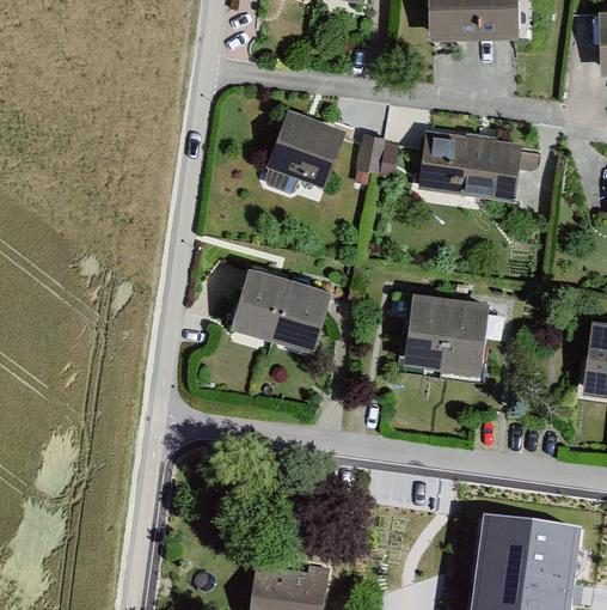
[(421,0),(422,34),(513,32),(512,0),(421,0)]
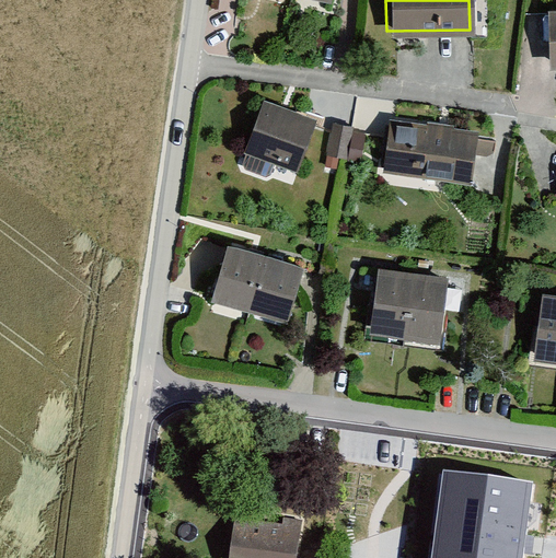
[(555,8),(543,9),(545,67),(555,66),(555,8)]
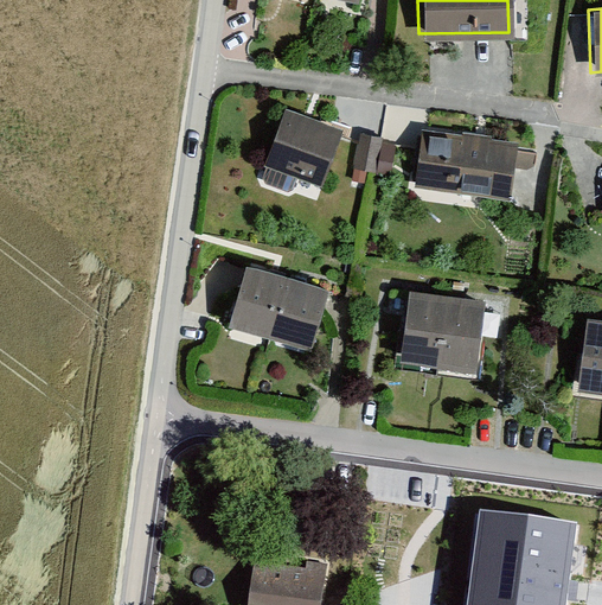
[(344,131),(287,107),(263,163),(321,186),(344,131)]
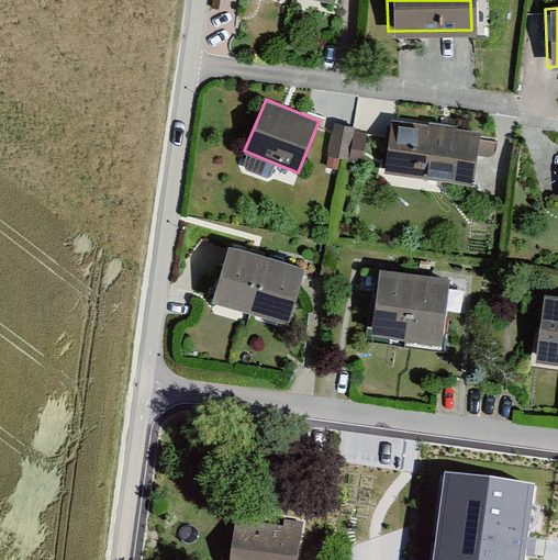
[(368,155),(374,126),(338,120),(333,148),(368,155)]
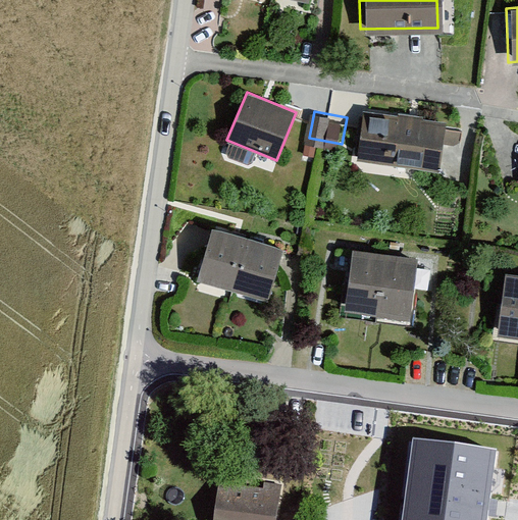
[(438,174),(446,130),(366,116),(359,161),(438,174)]
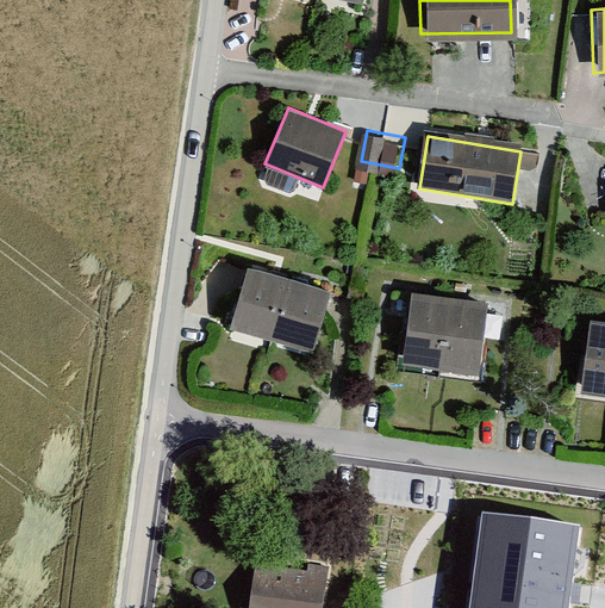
[(331,286),(247,260),(228,324),(311,351),(331,286)]
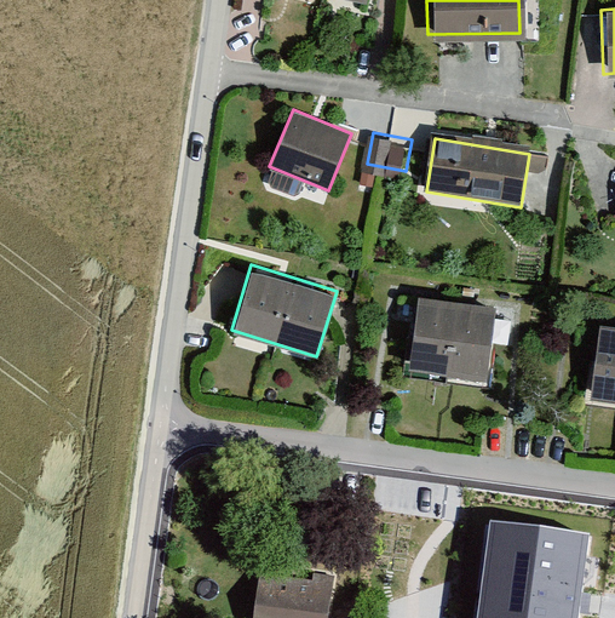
[(496,305),(412,292),(401,367),(486,379),(496,305)]
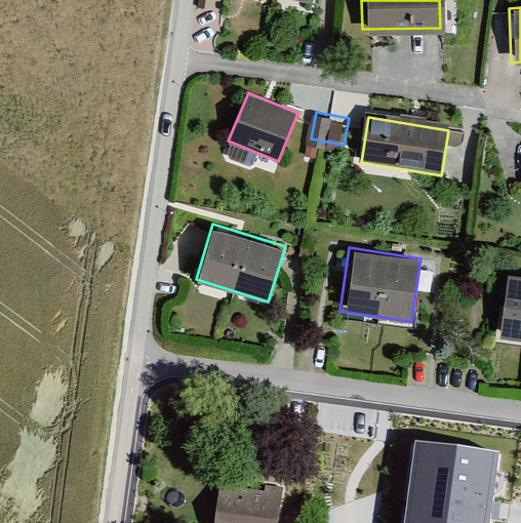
[(520,276),(505,274),(493,335),(520,340),(520,276)]
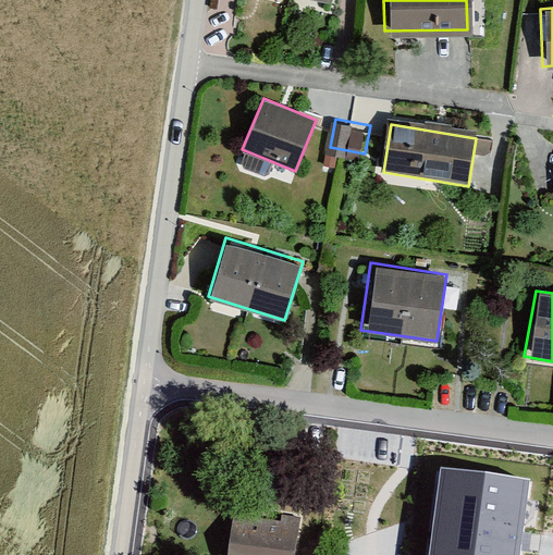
[(519,554),(529,478),(449,464),(435,554),(519,554)]
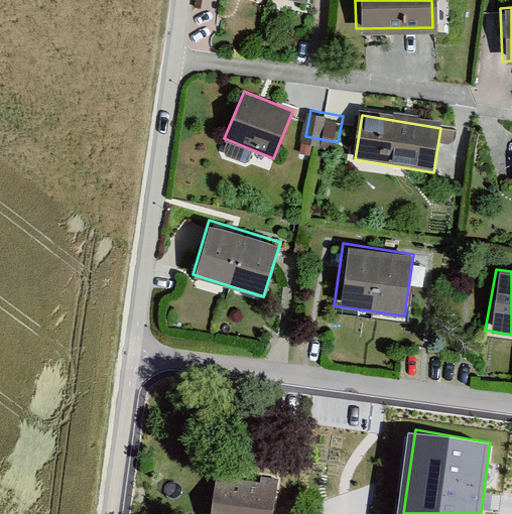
[(271,513),(278,486),(217,471),(206,513),(271,513)]
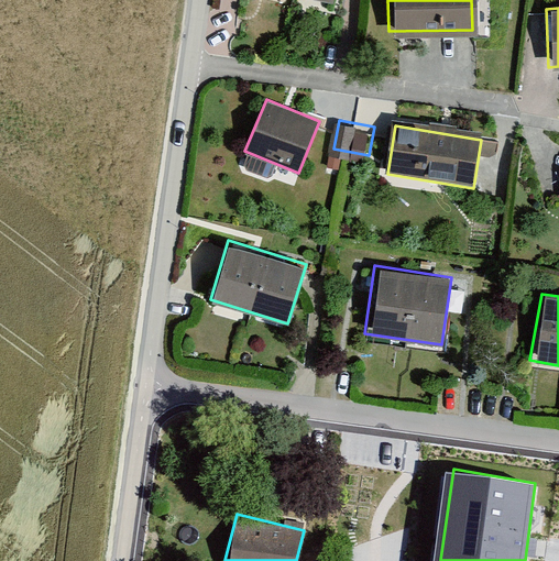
All buildings are outlined.
